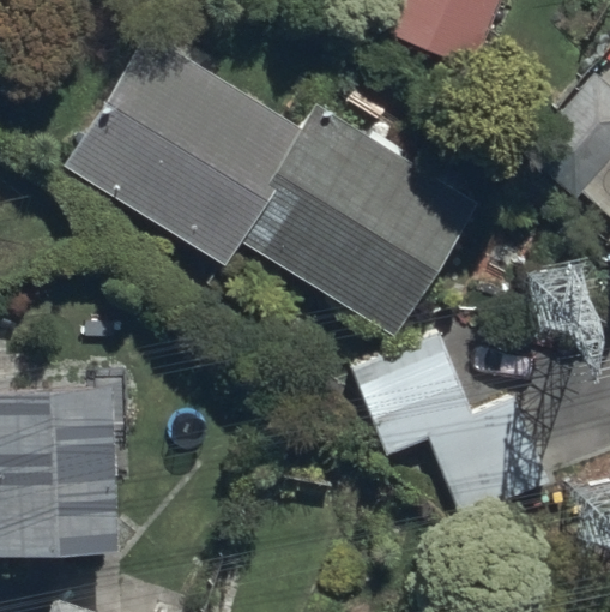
[(382,0),(372,29),(473,67),(497,0),(382,0)]
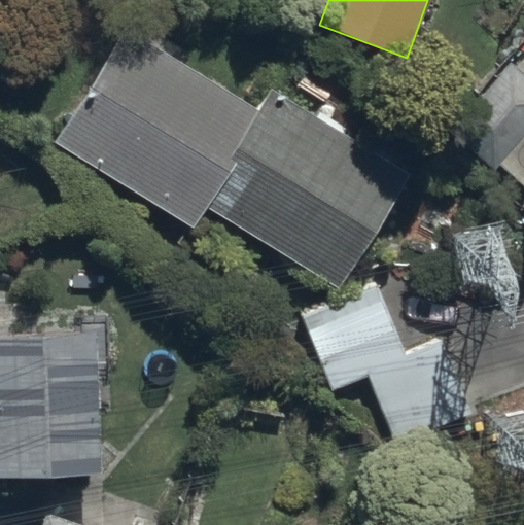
[(211,205),(250,105),(128,26),(54,140),(194,232),(211,205)]
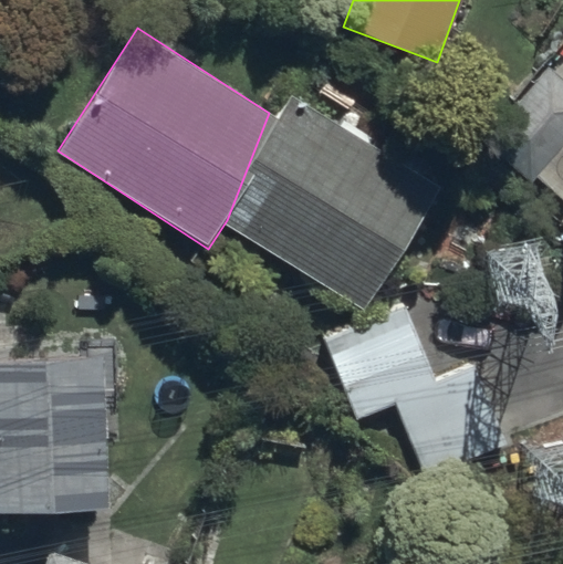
[(562,79),(548,66),(488,137),(562,199),(562,79)]
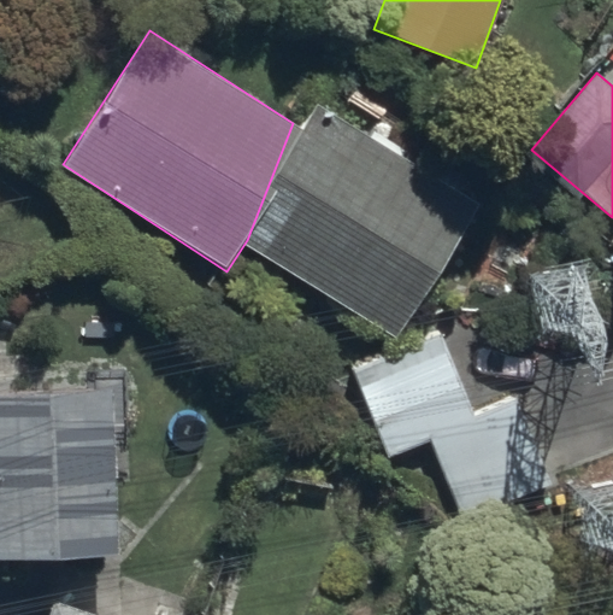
[(293,123),(247,240),(393,335),(477,206),(316,101),(299,127),(293,123)]
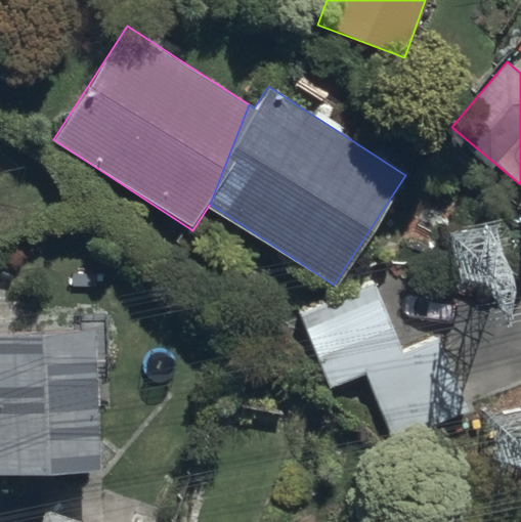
[(376,281),(300,312),(331,387),(365,373),(392,437),(468,406),(439,338),(404,352),(376,281)]
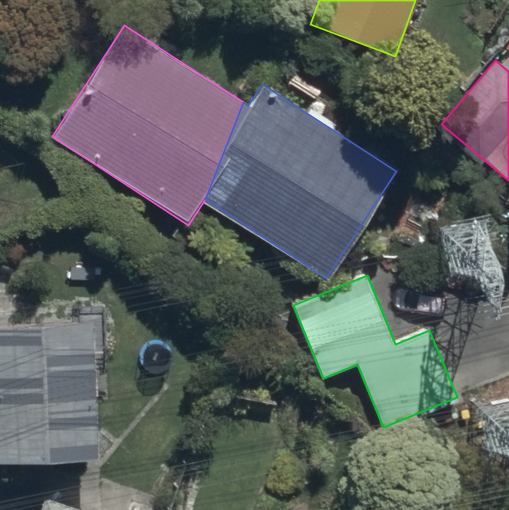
[(0,459),(96,459),(91,318),(0,321),(0,459)]
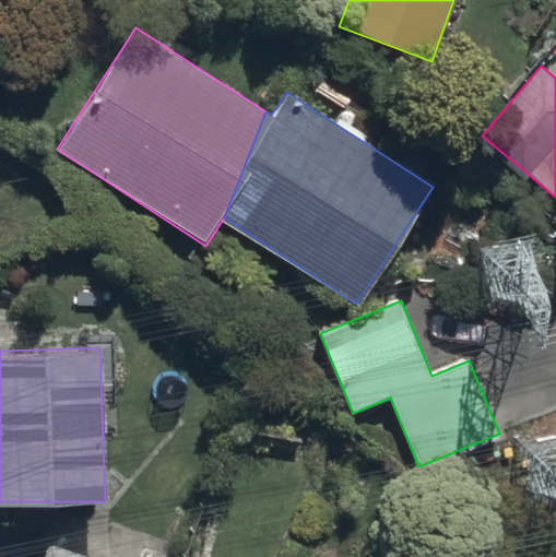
[(87,556),(48,542),(42,556),(87,556)]
